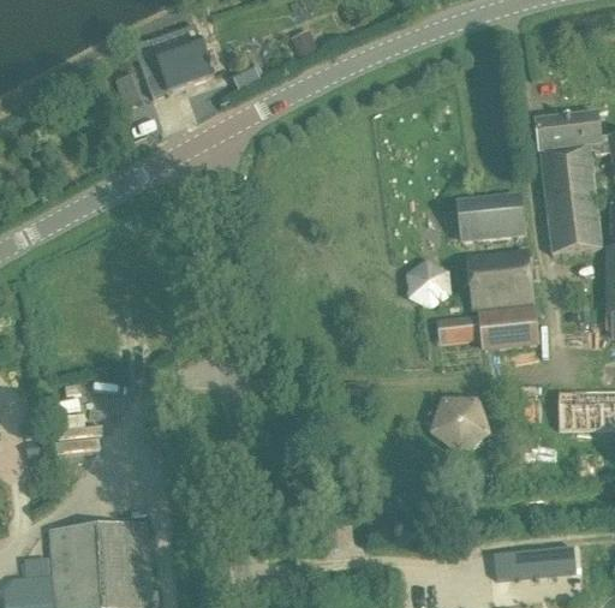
[(291,36),(302,58),(320,48),(309,27),(291,36)]
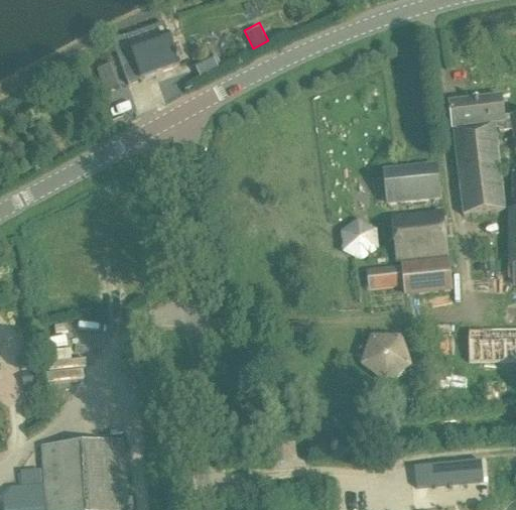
[(127,31),(112,36),(127,81),(179,61),(169,33),(144,42),(139,28),(127,31)]
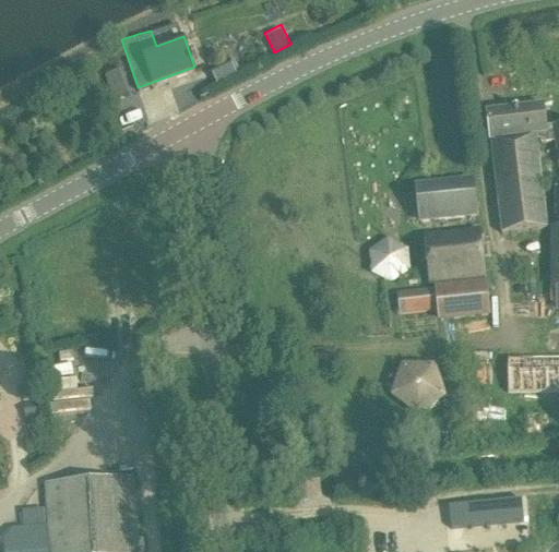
[(129,90),(121,67),(104,72),(113,96),(129,90)]
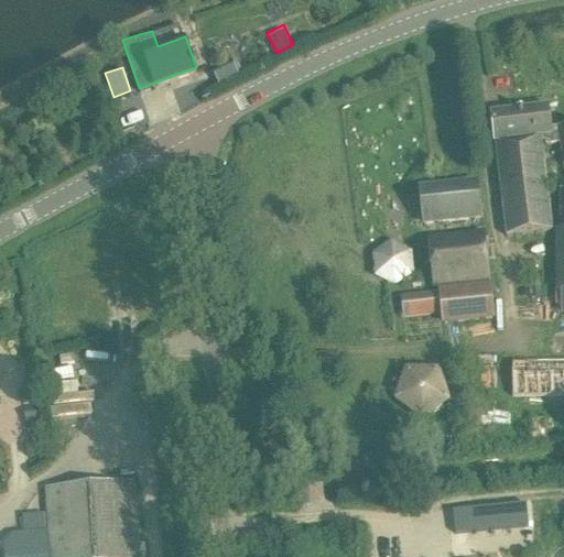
[(563,122),(551,124),(549,102),(492,109),(496,140),(507,231),(553,226),(542,137),(546,135),(548,140),(562,139),(563,155),(563,122)]
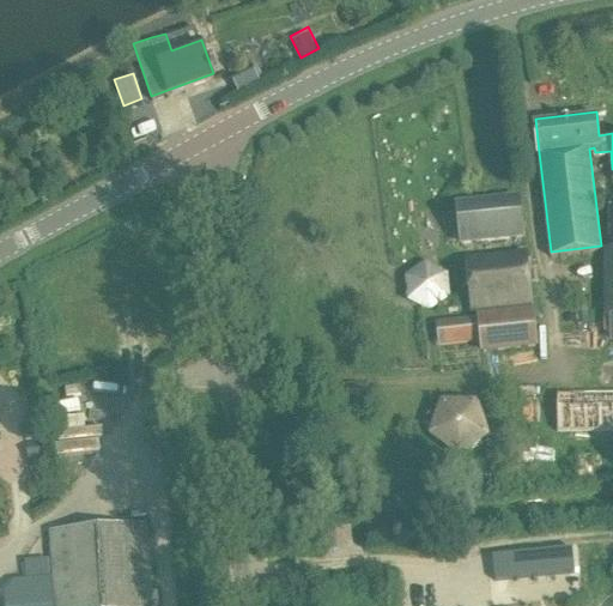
[(457,200),(461,238),(521,232),(517,194),(457,200)]
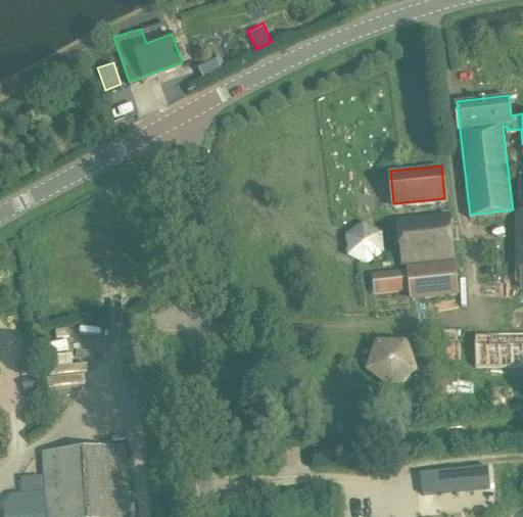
[(456,290),(453,259),(455,257),(450,214),(397,219),(401,265),(372,268),(374,289),(412,286),(413,294),(456,290)]
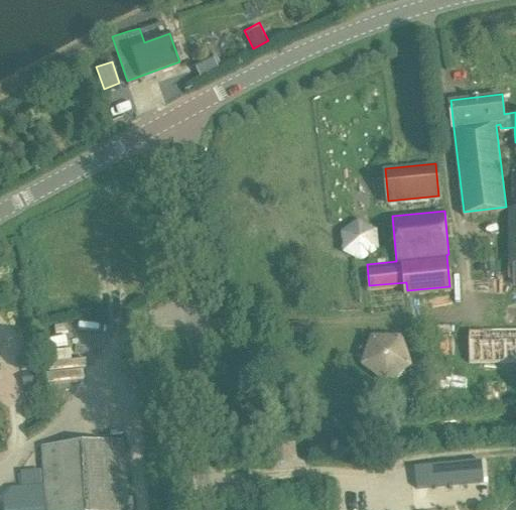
[(361,259),(378,247),(376,227),(358,218),(341,230),(343,250),(361,259)]
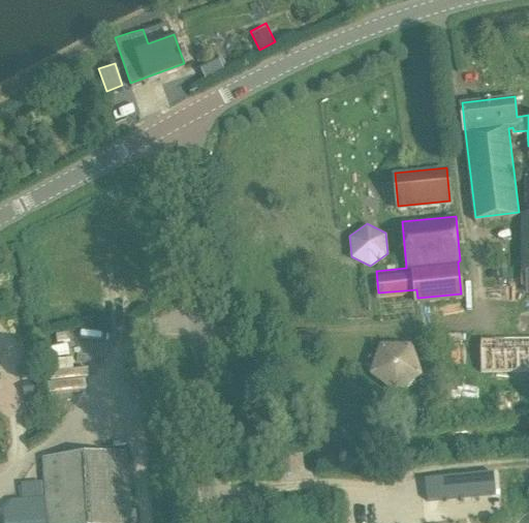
[(480,369),(528,368),(528,336),(480,336),(480,369)]
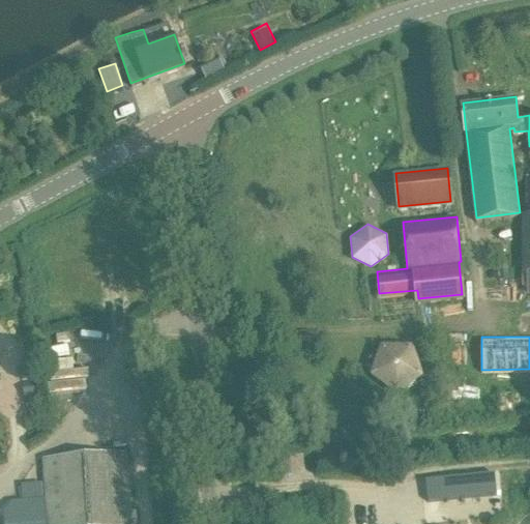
[(398,394),(423,375),(412,344),(380,345),(371,376),(398,394)]
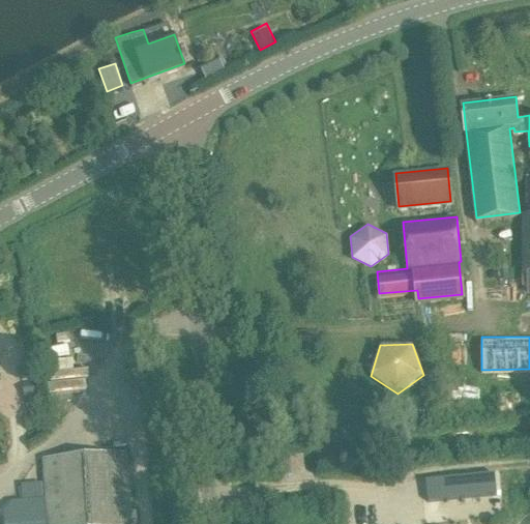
[(37,376),(23,377),(24,397),(38,396),(37,376)]
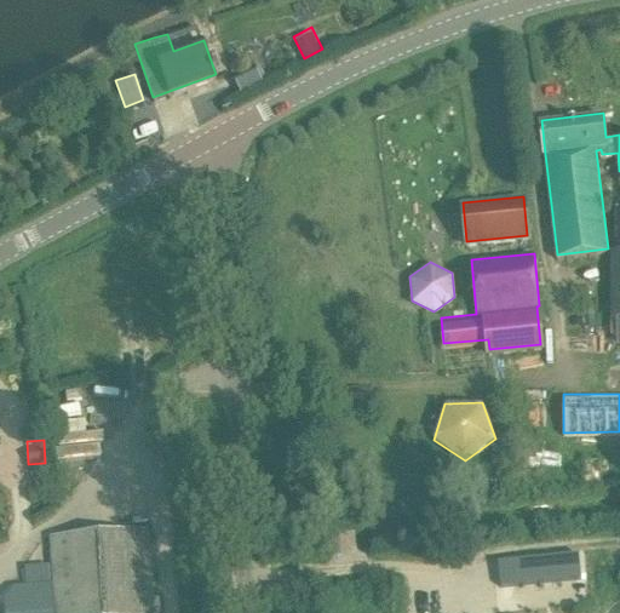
[(153,612),(148,527),(51,534),(57,612),(153,612)]
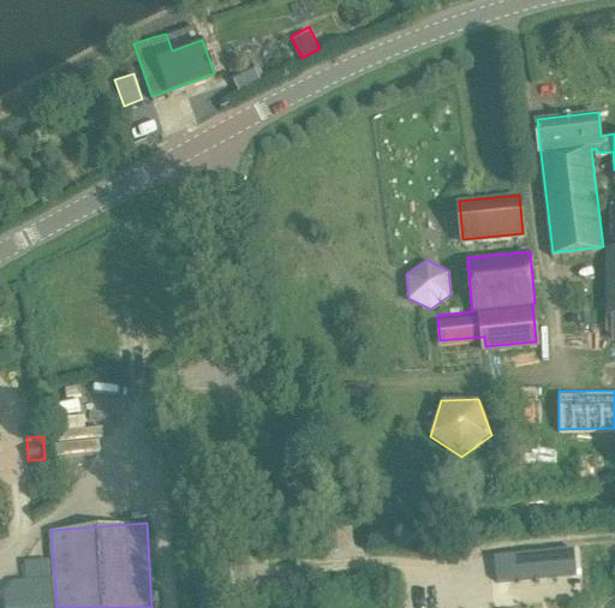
[(523,550),(494,554),(496,578),(577,570),(574,546),(523,550)]
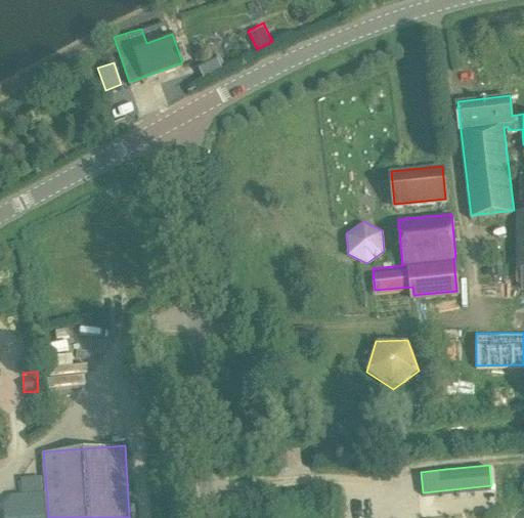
[(44,517),(44,504),(13,506),(13,517),(44,517)]
